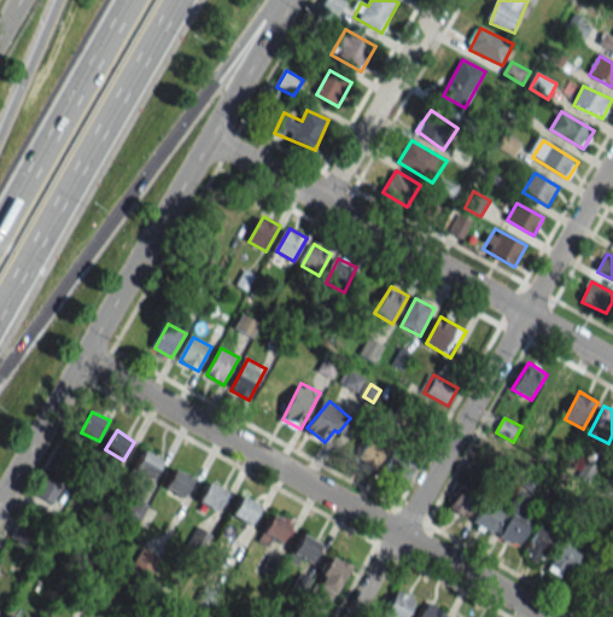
[(524,447),(531,454),(543,440),(536,432),(524,447)]
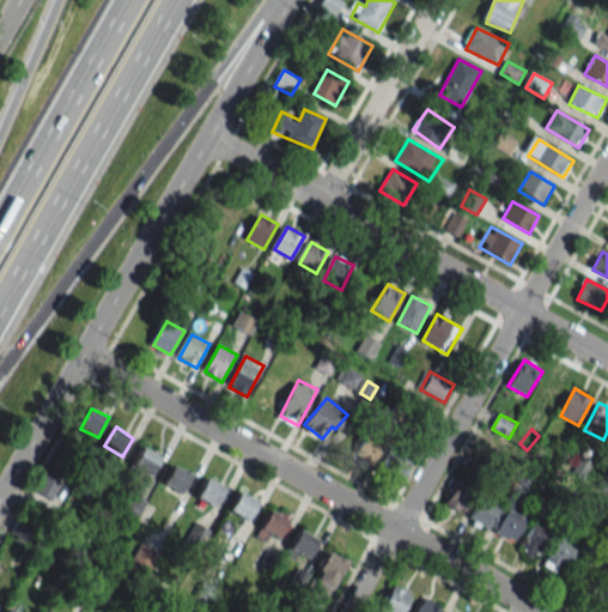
[(374,468),(384,446),(366,437),(356,459),(374,468)]
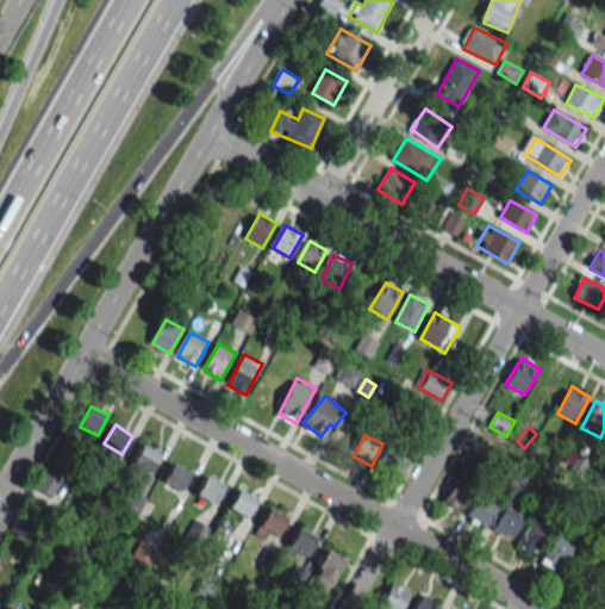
[(129,474),(147,484),(161,454),(143,445),(129,474)]
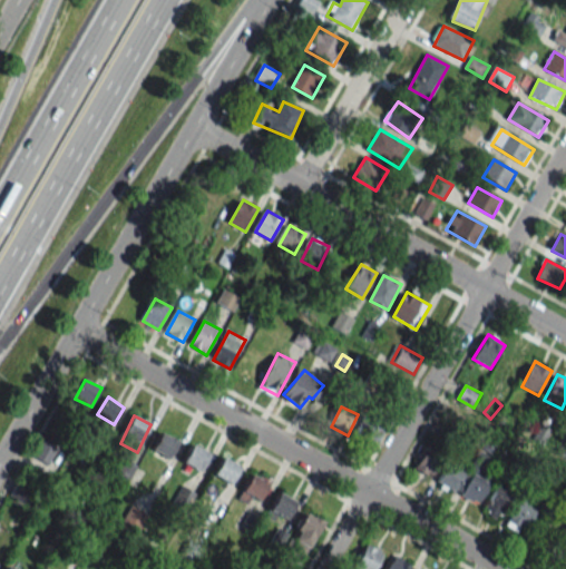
[(379,447),(388,429),(370,420),(361,438),(379,447)]
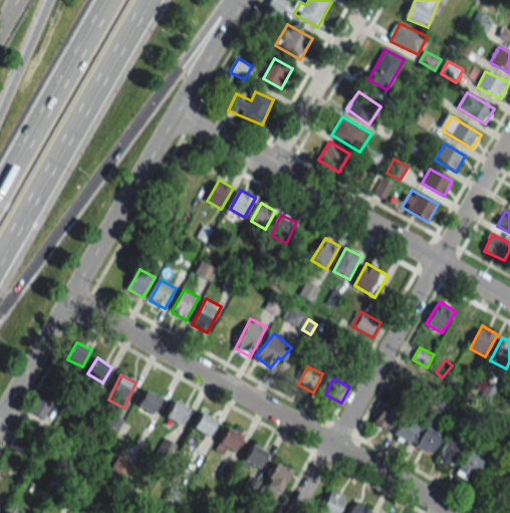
[(163,398),(147,390),(139,406),(155,414),(163,398)]
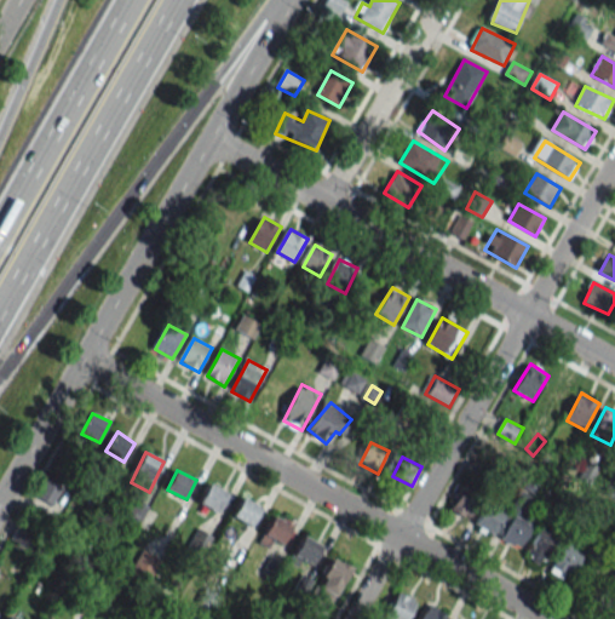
[(36,493),(52,506),(64,489),(49,477),(36,493)]
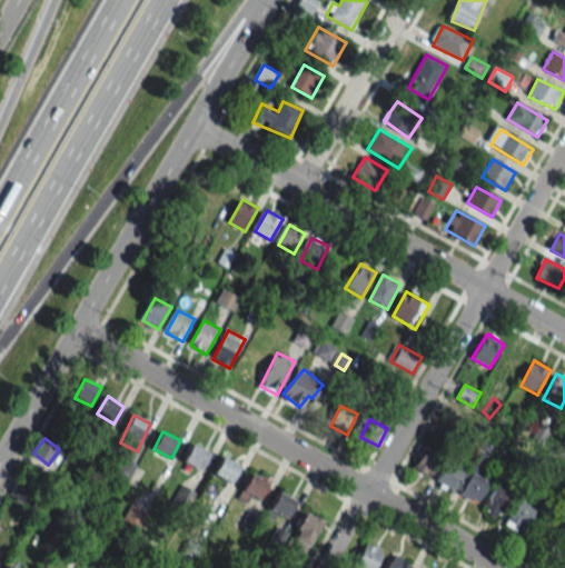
[(200,470),(210,451),(194,444),(185,462),(200,470)]
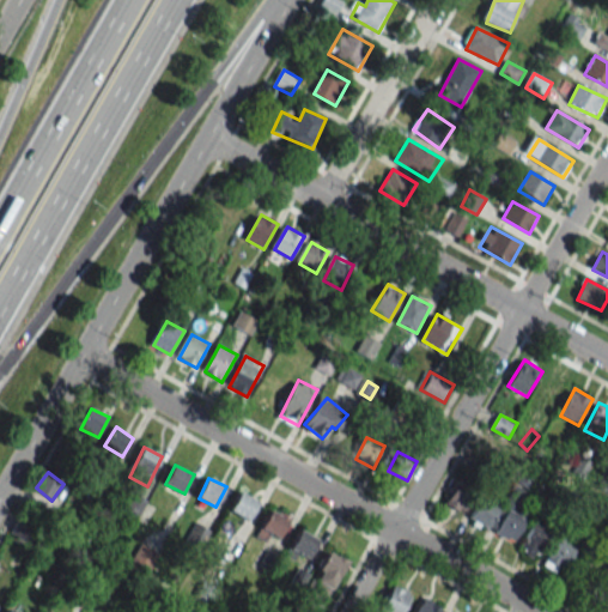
[(447,506),(464,515),(476,491),(460,482),(447,506)]
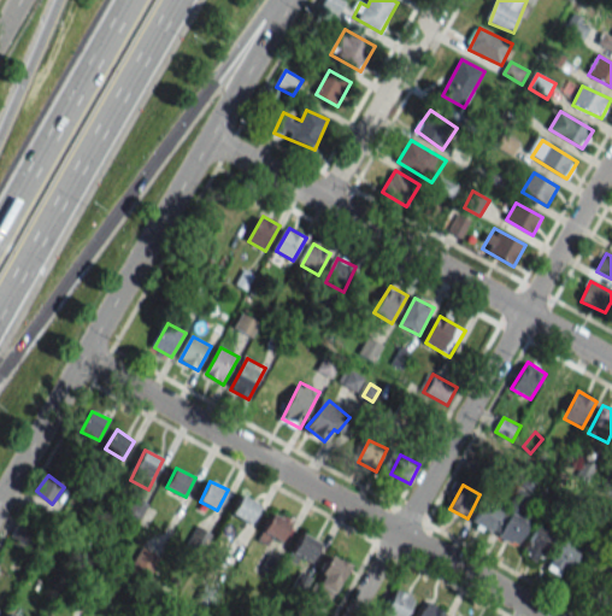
[(149,504),(133,494),(124,511),(141,521),(149,504)]
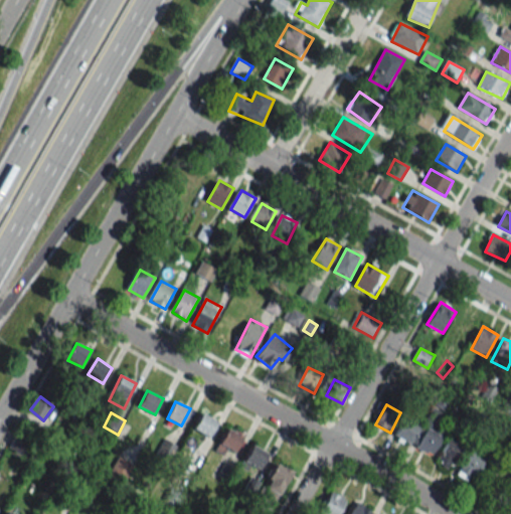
[(210,438),(218,420),(203,413),(194,431),(210,438)]
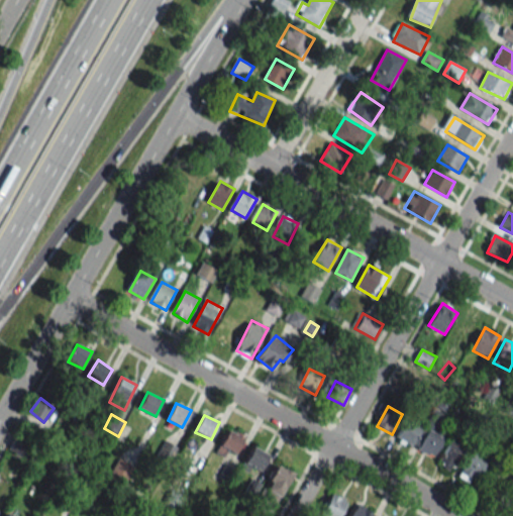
[(413,447),(424,427),(409,418),(398,439),(413,447)]
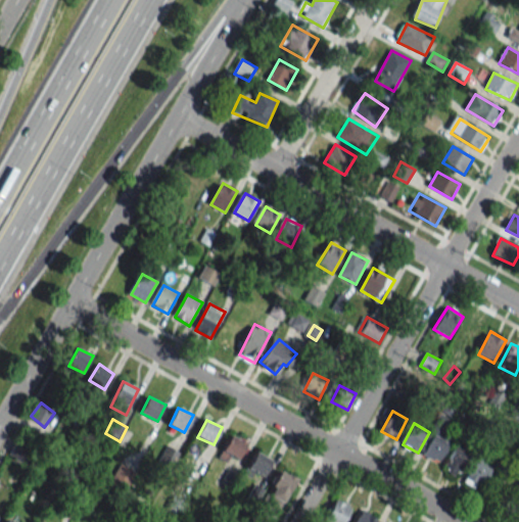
[(222,460),(238,465),(247,439),(231,433),(222,460)]
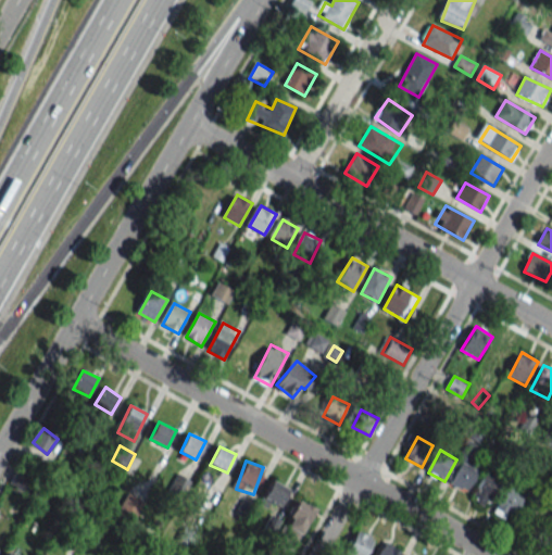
[(479,470),(462,463),(451,484),(468,492),(479,470)]
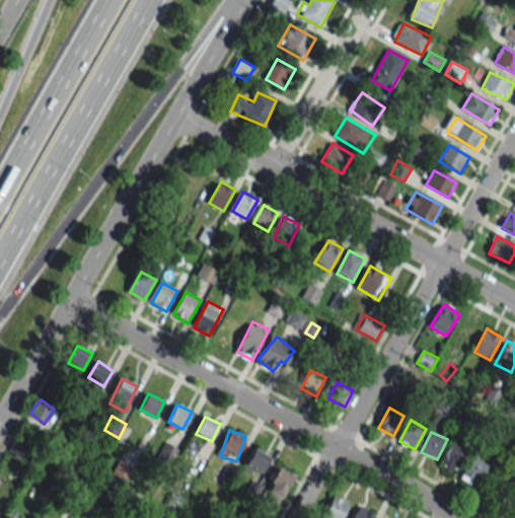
[(22,459),(30,449),(19,440),(11,450),(22,459)]
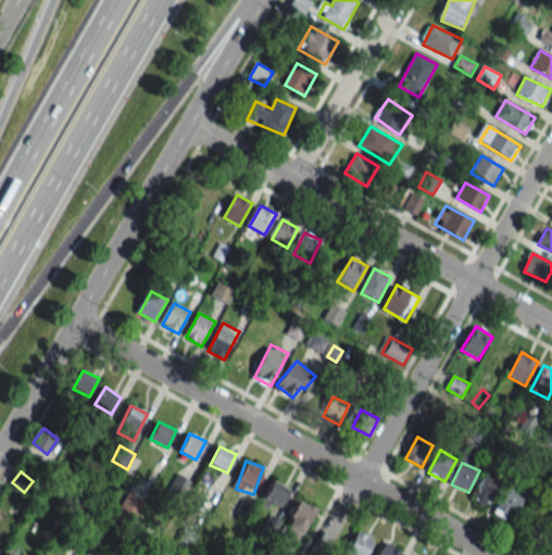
[(472,499),(489,508),(503,482),(487,472),(472,499)]
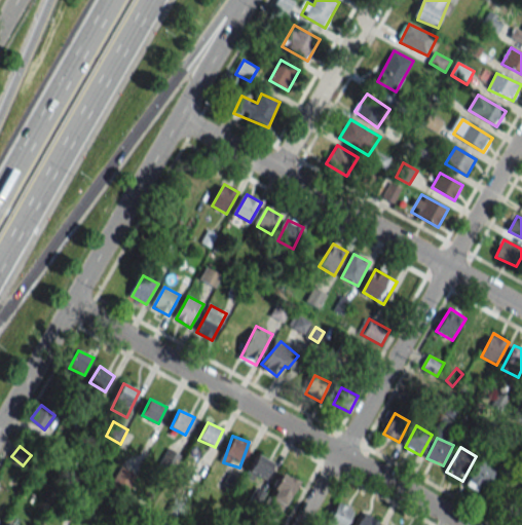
[(247,477),(262,486),(274,463),(259,455),(247,477)]
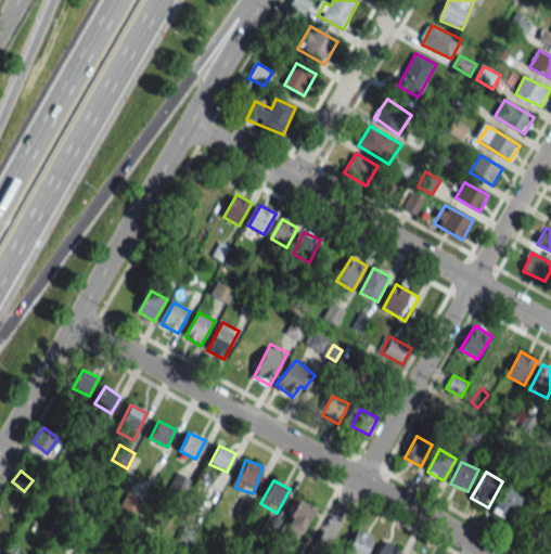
[(494,511),(509,520),(526,497),(511,487),(494,511)]
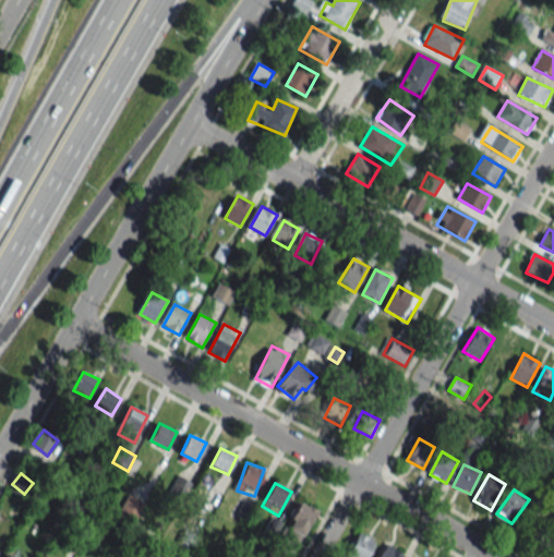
[(120,512),(135,522),(147,506),(131,495),(120,512)]
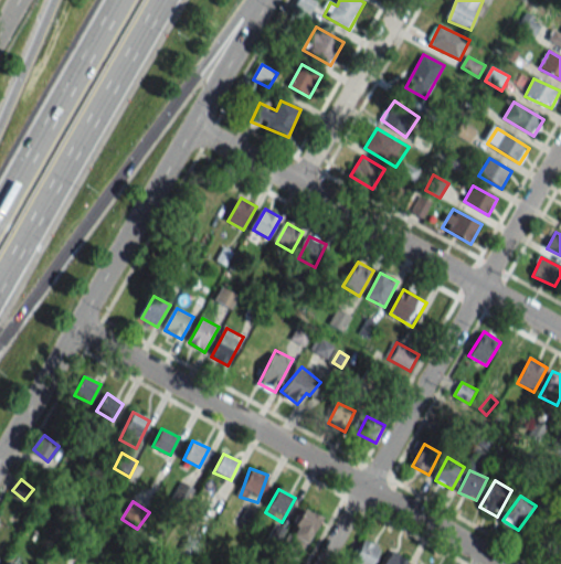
[(298,563),(321,517),(303,508),(279,557),(294,563),(298,563)]
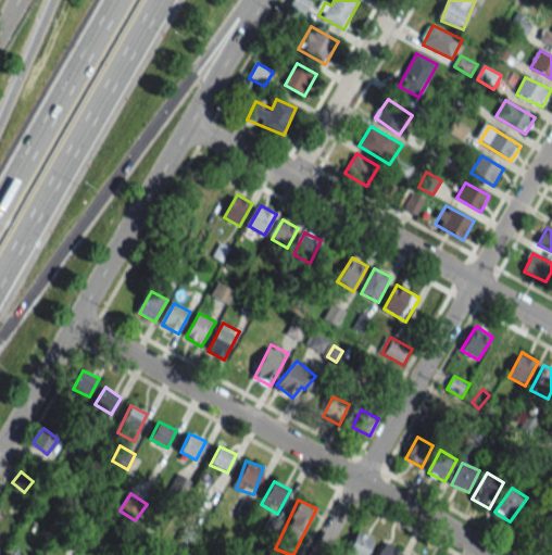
[(182,543),(195,547),(200,534),(186,530),(182,543)]
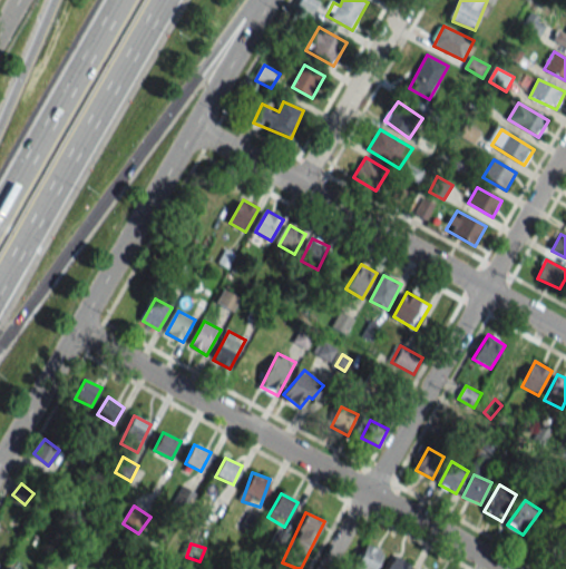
[(355,568),(379,568),(388,553),(369,543),(355,568)]
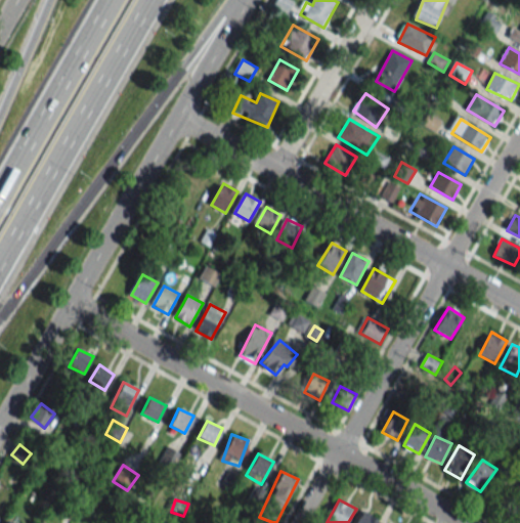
[(381,522),(365,511),(356,522),(381,522)]
